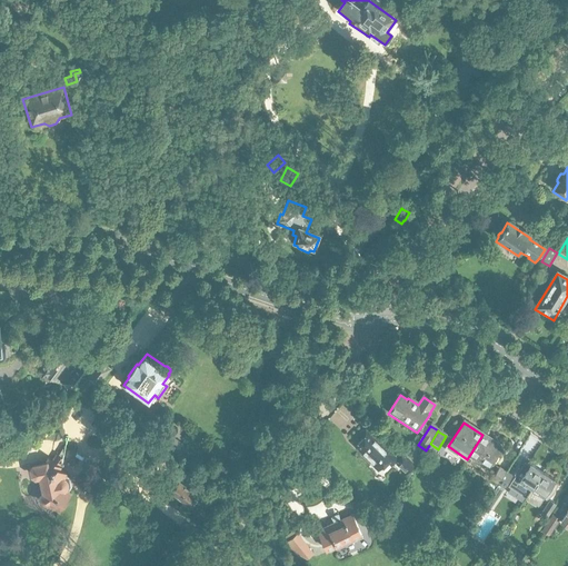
[(374,443),(375,442),(366,432),(359,438),(364,442),(356,449),(362,456),(361,457),(371,468),(372,467),(379,473),(387,465),(391,469),(397,463),(381,448),(380,449),(374,443)]
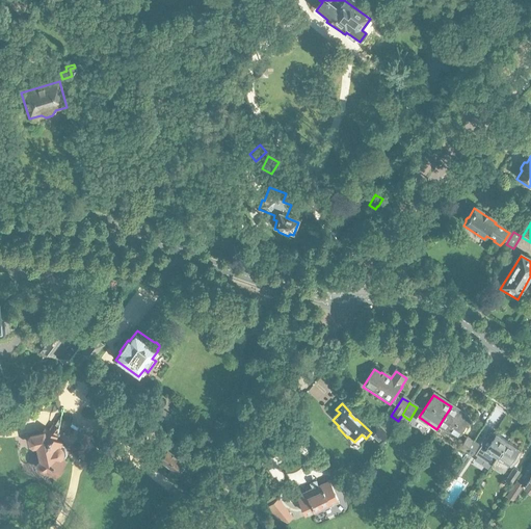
[(470,419),(452,407),(451,406),(436,429),(445,433),(443,435),(454,443),(470,419)]
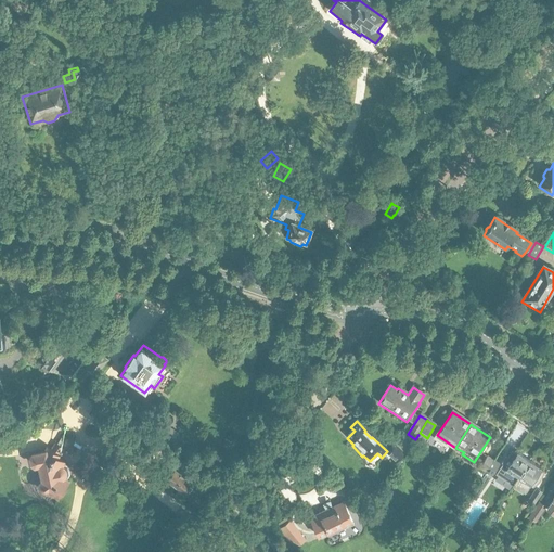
[(404,454),(409,449),(401,441),(397,447),(404,454)]
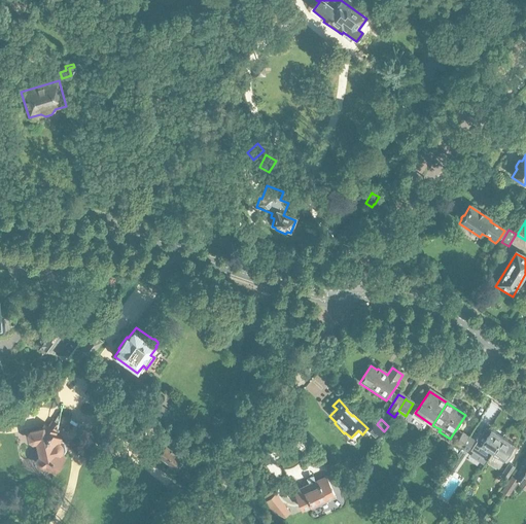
[(56,435),(60,428),(48,420),(44,426),(43,426),(41,429),(30,432),(27,437),(29,443),(32,445),(36,445),(39,458),(38,459),(37,460),(37,461),(36,462),(36,464),(37,466),(37,468),(39,469),(41,469),(43,469),(46,469),(41,476),(50,482),(66,458),(62,455),(64,452),(62,446),(59,444),(62,440),(56,435)]
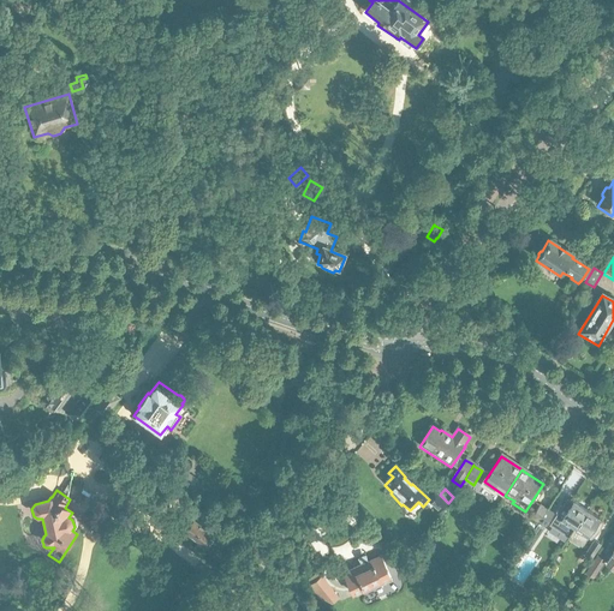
[(448,503),(440,495),(437,492),(428,502),(440,511),(448,503)]
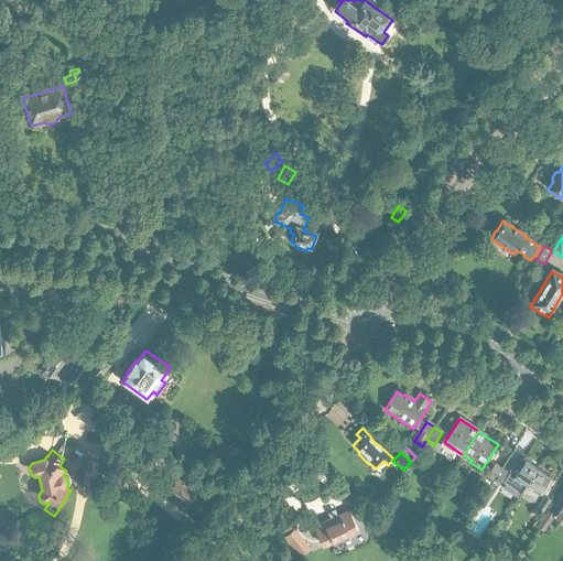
[(522,493),(538,471),(526,462),(513,481),(515,481),(511,486),(522,493)]
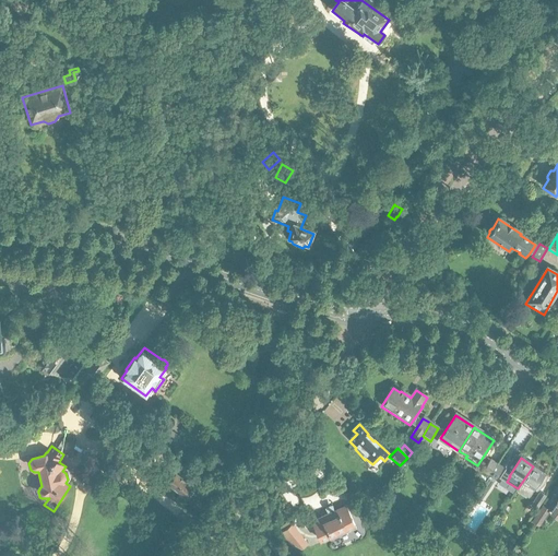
[(496,465),(490,461),(482,474),(488,477),(496,465)]
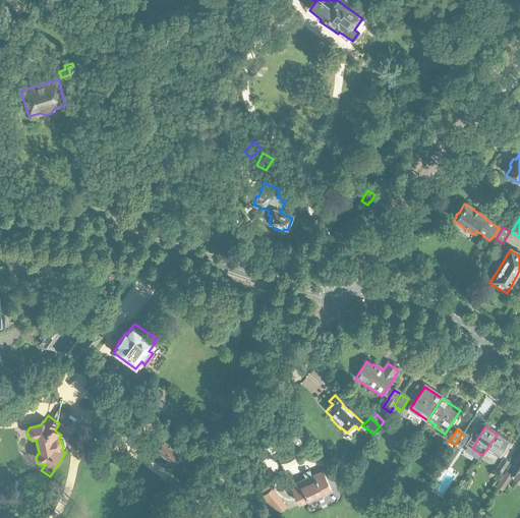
[(462,434),(455,445),(460,449),(468,438),(462,434)]
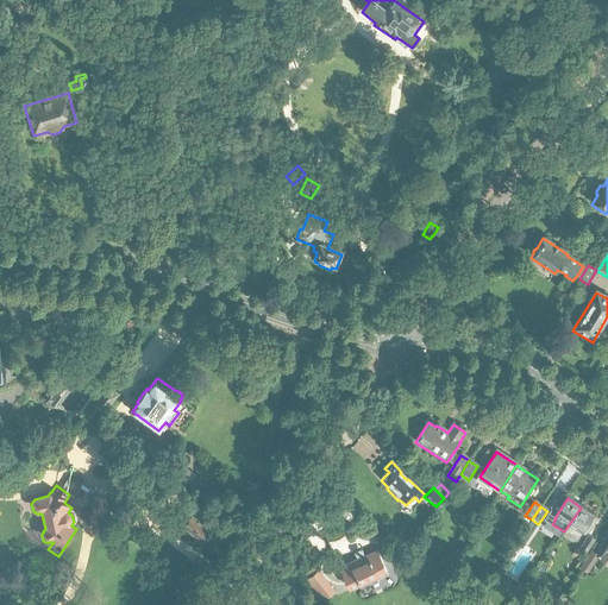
[(581,508),(564,531),(572,537),(576,531),(581,535),(594,516),(581,508)]
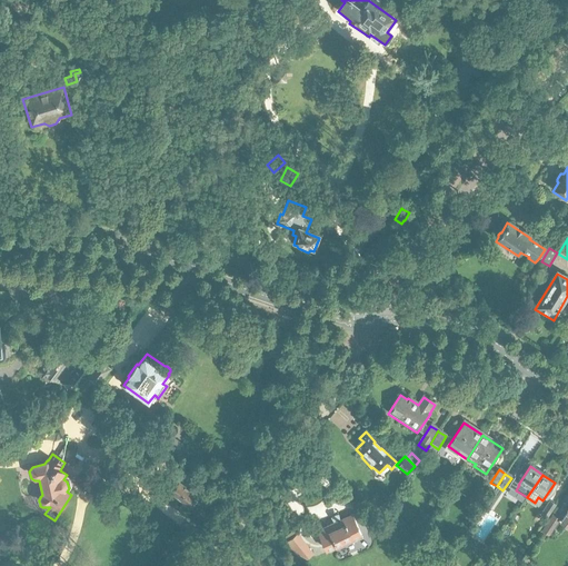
[(198,496),(179,483),(170,494),(189,508),(198,496)]
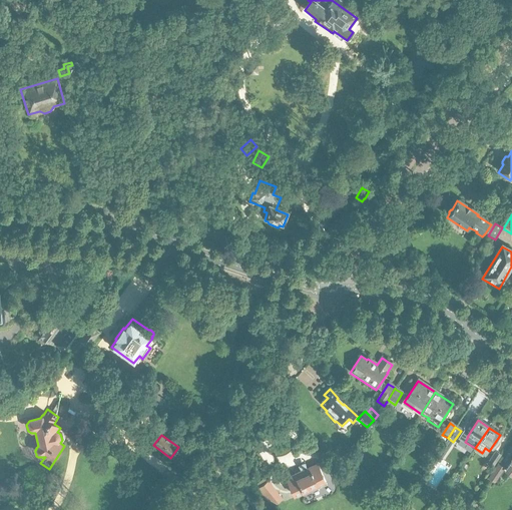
[(448,438),(433,460),(438,464),(441,460),(443,461),(448,454),(446,453),(453,442),(448,438)]
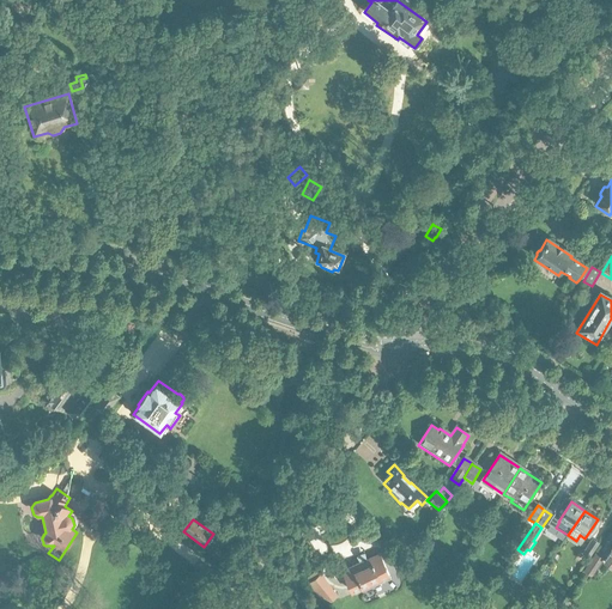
[(589,559),(599,546),(592,541),(582,555),(589,559)]
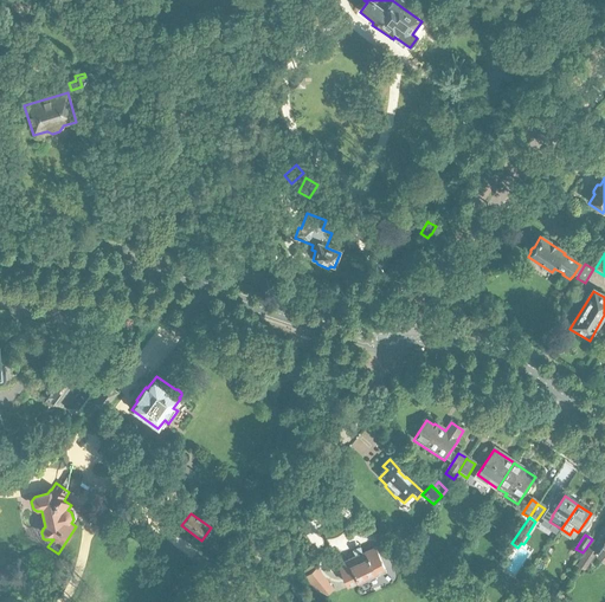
[(371,539),(373,545),(385,542),(384,536),(371,539)]
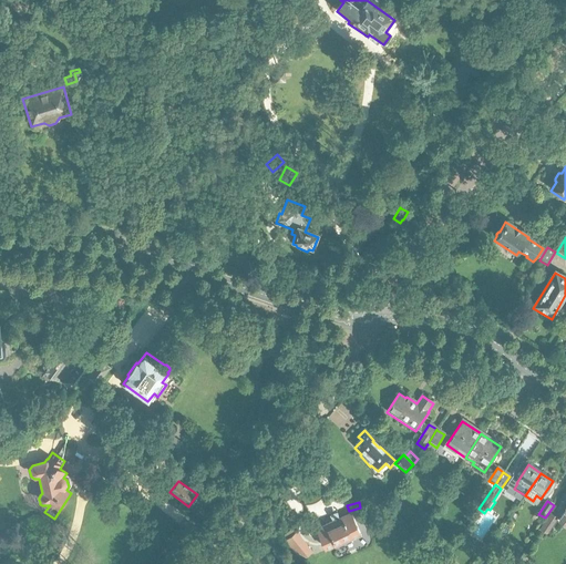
[(350,515),(332,523),(316,531),(320,541),(312,544),(315,549),(322,545),(325,551),(335,547),(335,550),(360,539),(359,536),(350,515)]
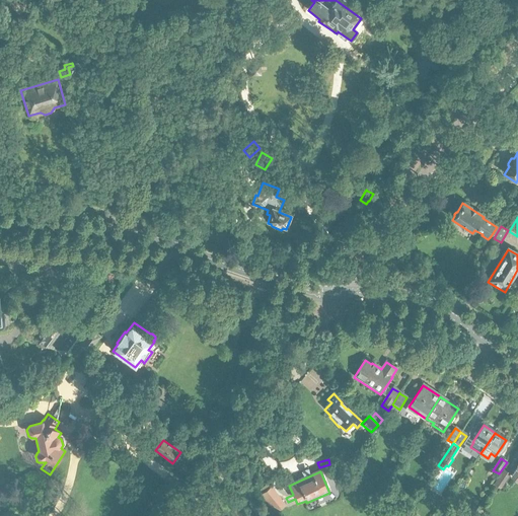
[(503,471),(494,486),(500,491),(510,475),(503,471)]
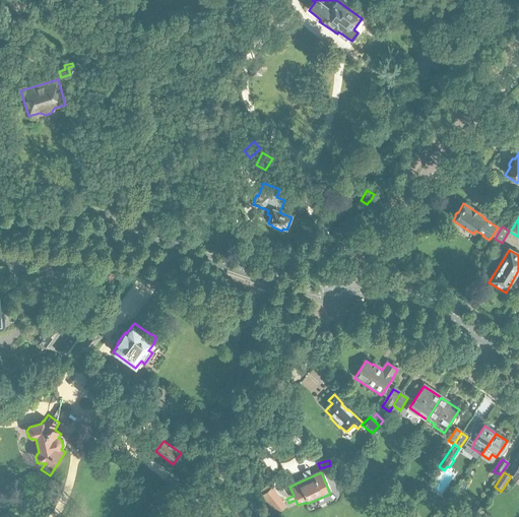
[(272,516),(269,511),(268,512),(263,505),(253,511),(256,516),(258,516),(272,516)]
